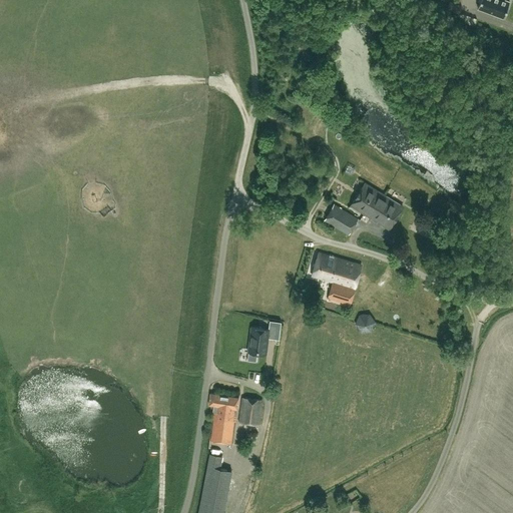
[(503,17),(509,1),(507,0),(480,0),(477,7),(503,17)]
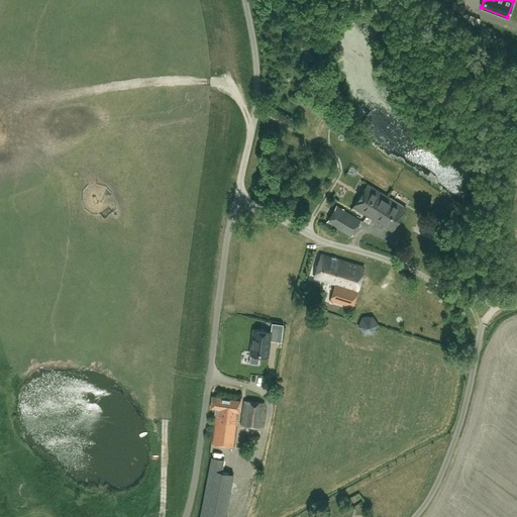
[(463,6),(454,2),(452,8),(461,12),(463,6)]
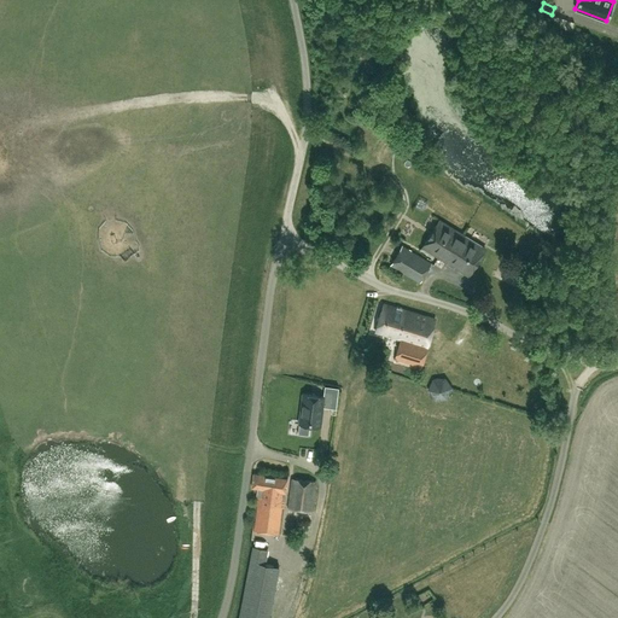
[(347,100),(356,97),(354,86),(343,88),(347,100)]
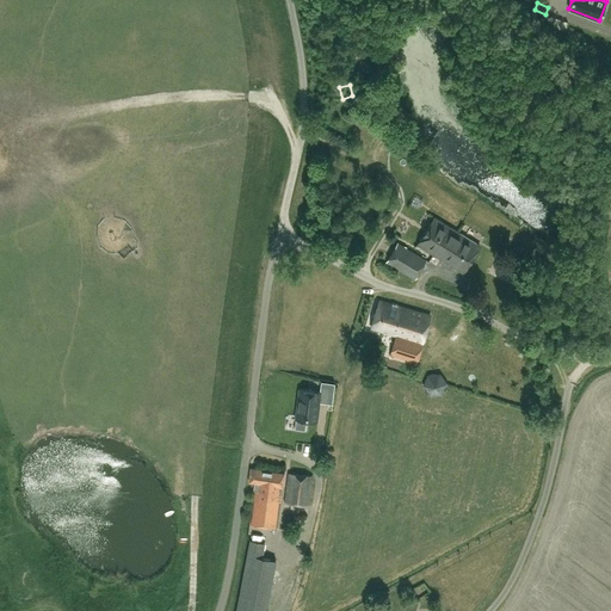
[(440,258),(449,245),(457,232),(433,217),(418,244),(440,258)]
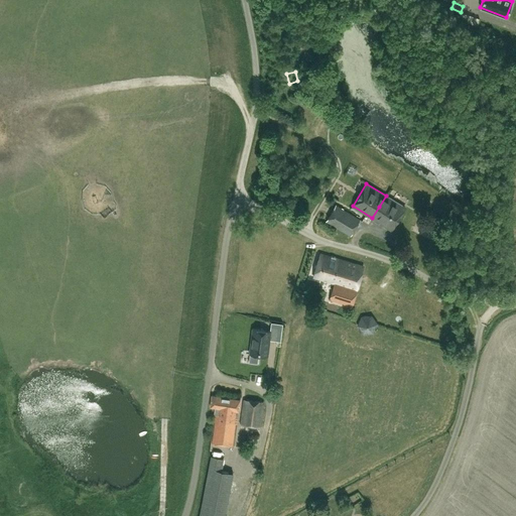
[(386,196),(379,207),(397,219),(404,208),(386,196)]
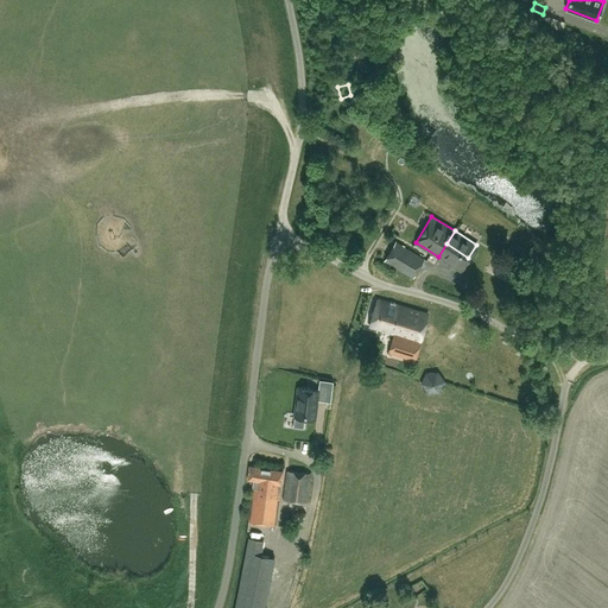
[(397,268),(407,249),(394,241),(384,260),(397,268)]
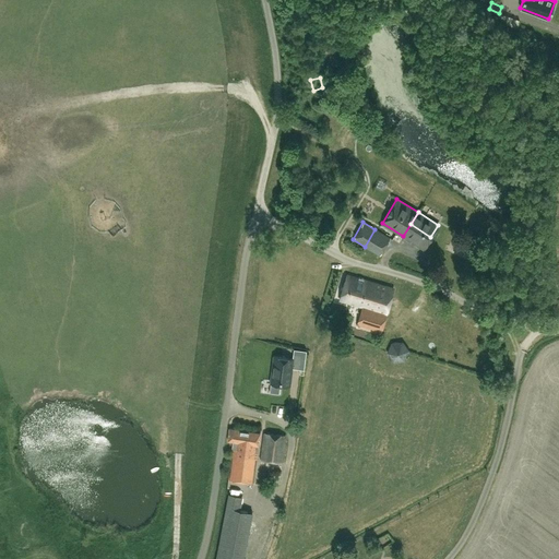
[(411,224),(403,236),(424,249),(430,237),(411,224)]
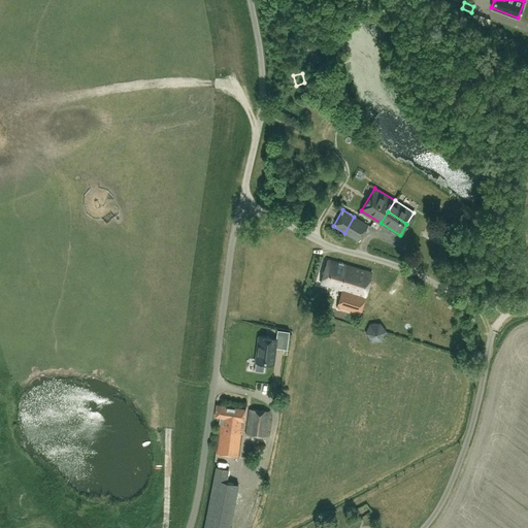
[(354,217),(344,233),(352,237),(361,221),(354,217)]
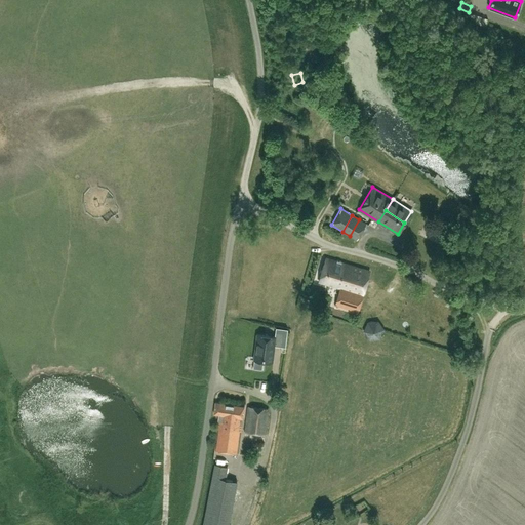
[(356,240),(366,224),(359,219),(350,236),(356,240)]
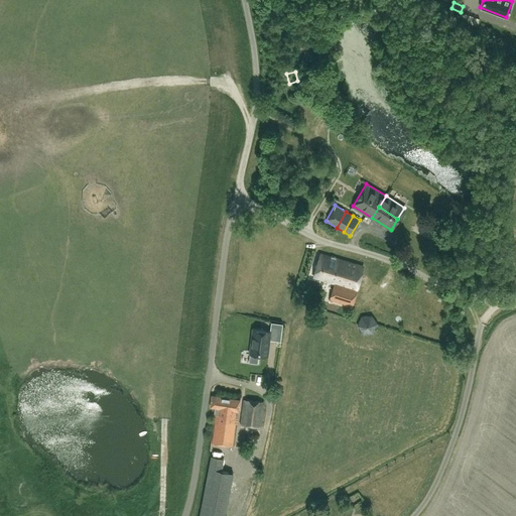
[(352,305),(364,266),(319,254),(313,277),(335,283),(330,299),(352,305)]
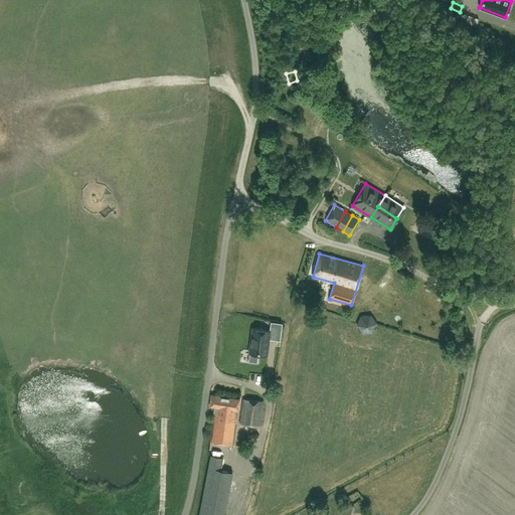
[(250,353),(249,361),(258,362),(259,354),(269,355),(271,339),(276,340),(278,326),(272,325),(270,325),(270,330),(253,328),(250,353)]
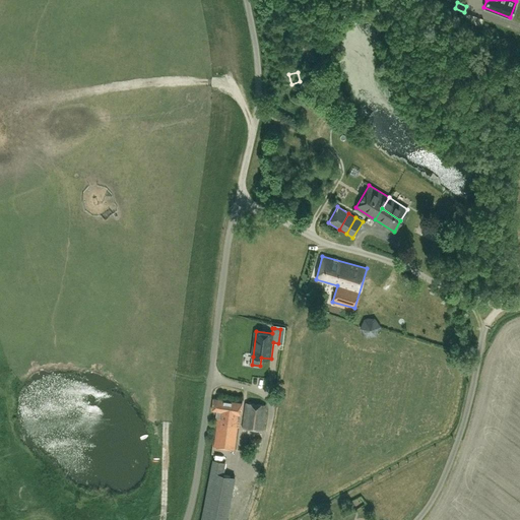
[(382,336),(382,328),(364,328),(364,336),(382,336)]
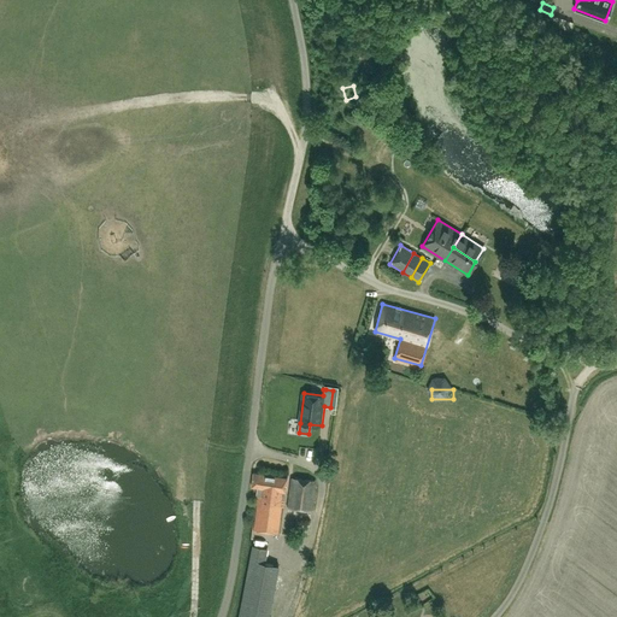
[(253,472),(252,486),(258,487),(252,529),(280,533),(287,477),(253,472)]
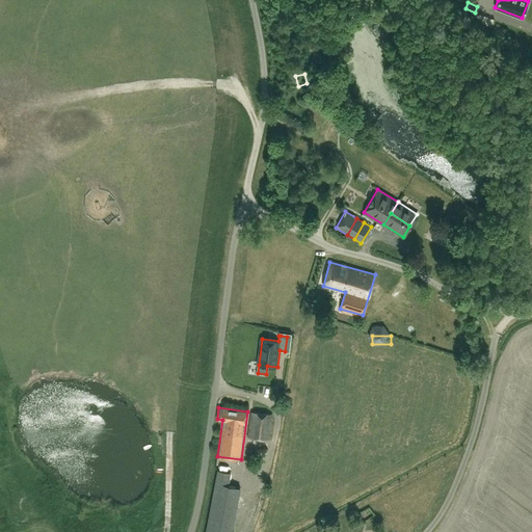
[(268,440),(272,415),(251,411),(248,436),(268,440)]
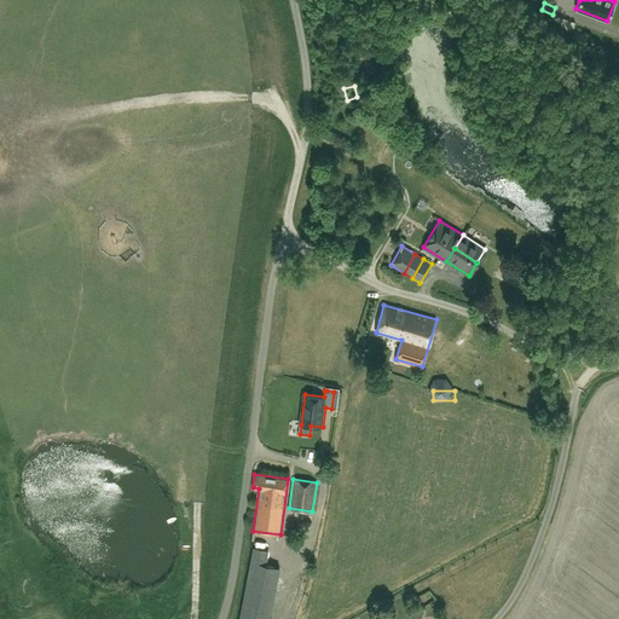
[(238,618),(268,618),(279,566),(265,563),(268,549),(254,547),(238,618)]
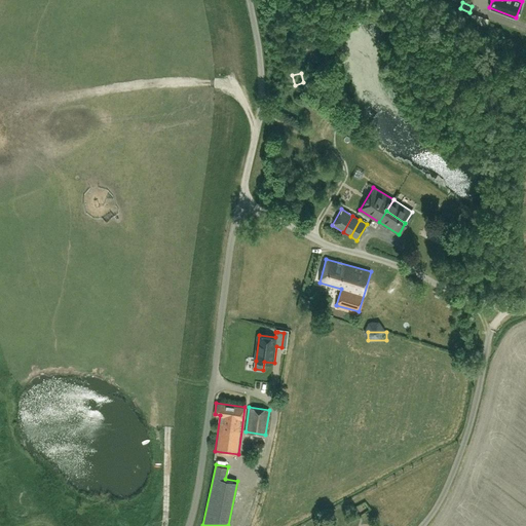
[(359,517),(367,511),(363,503),(353,510),(359,517)]
